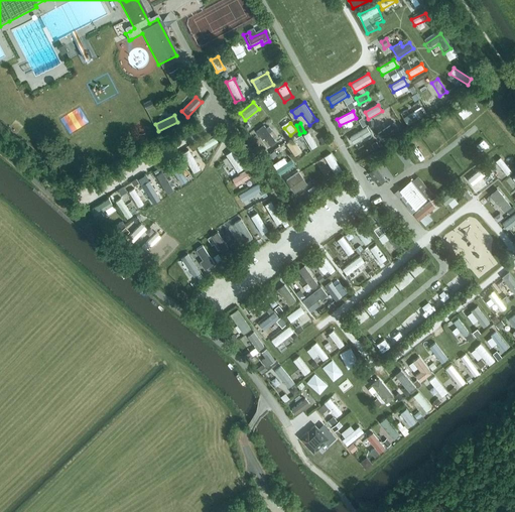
[(396,123),(376,133),(381,141),(400,131),(396,123)]
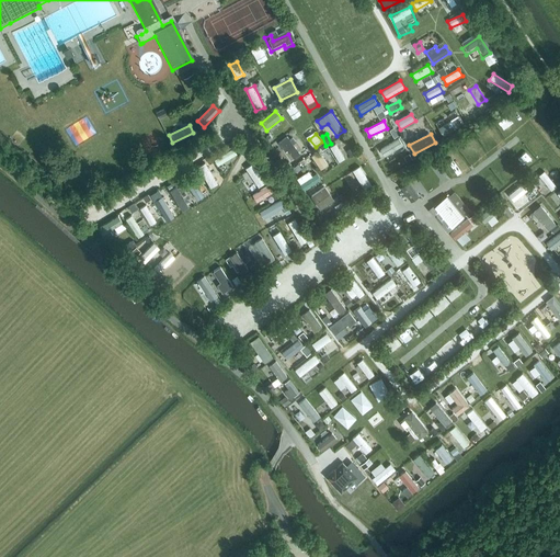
[(294,166),(309,156),(306,149),(300,152),(288,136),(278,143),(294,166)]
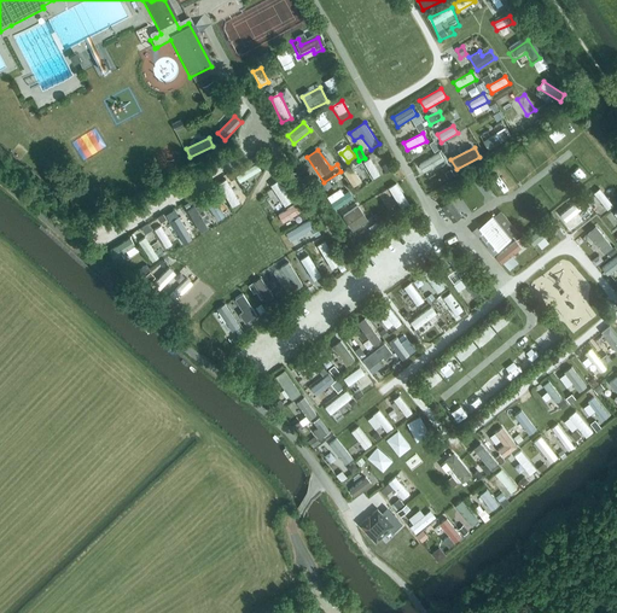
[(423,173),(444,162),(440,152),(418,163),(423,173)]
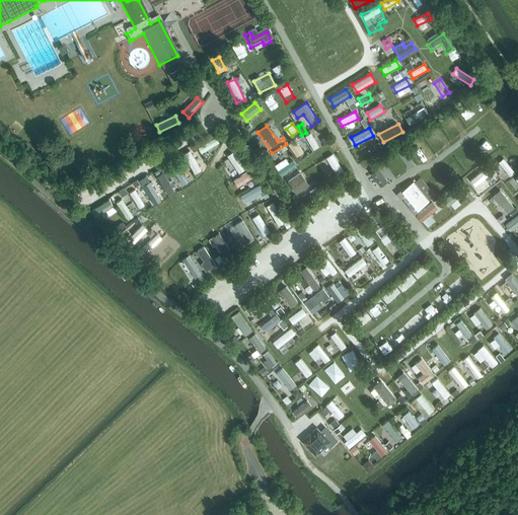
[(313,150),(319,147),(310,133),(304,137),(313,150)]
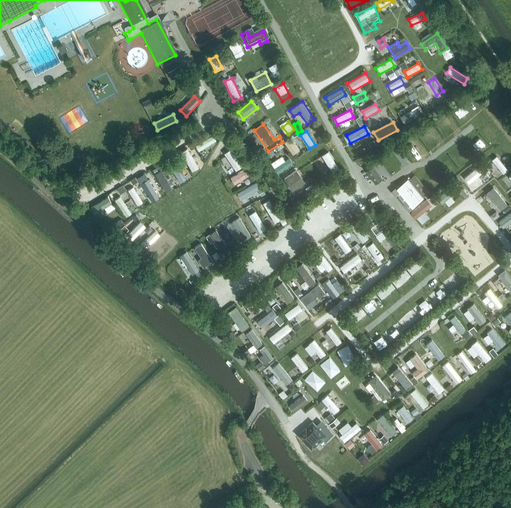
[(193,149),(197,155),(215,144),(211,138),(193,149)]
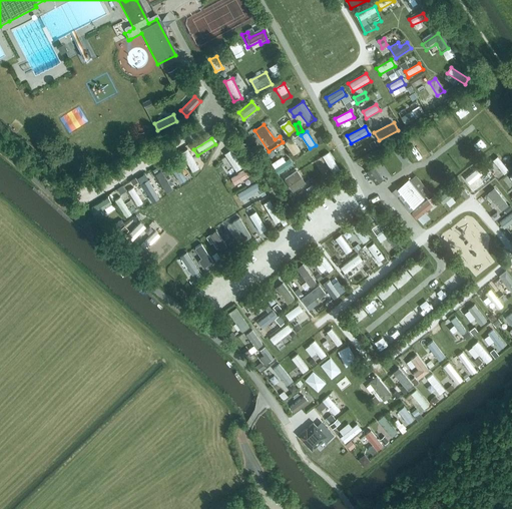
[(293,156),(300,151),(292,138),(285,143),(293,156)]
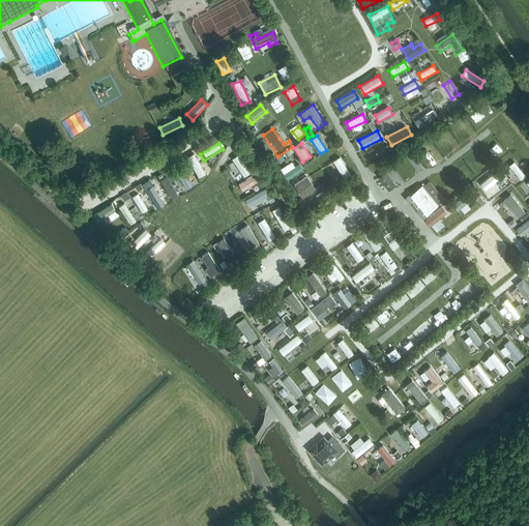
[(343,180),(350,176),(342,156),(333,161),(343,180)]
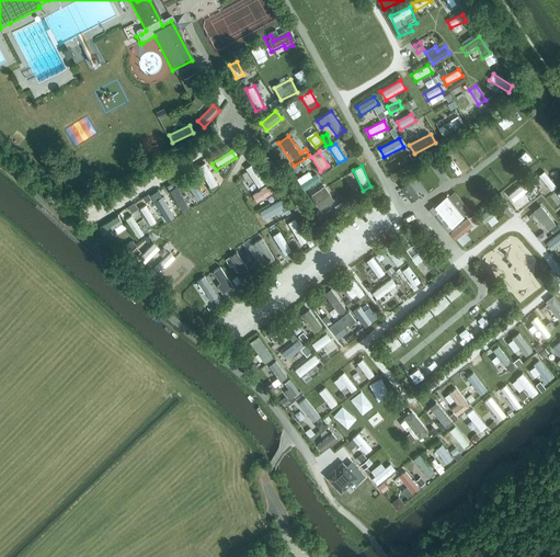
[(251,167),(244,171),(256,191),(263,186),(251,167)]
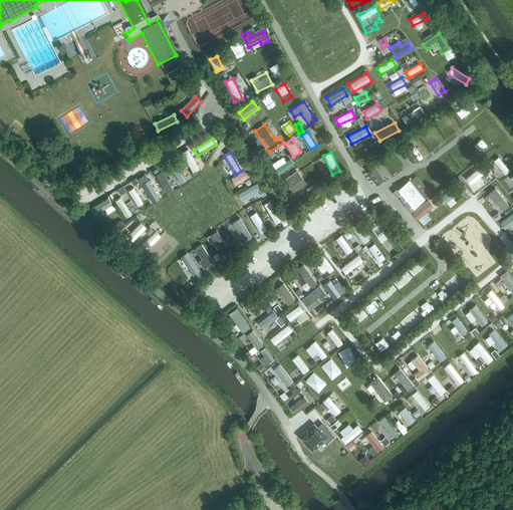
[(188,154),(181,158),(193,177),(199,173),(188,154)]
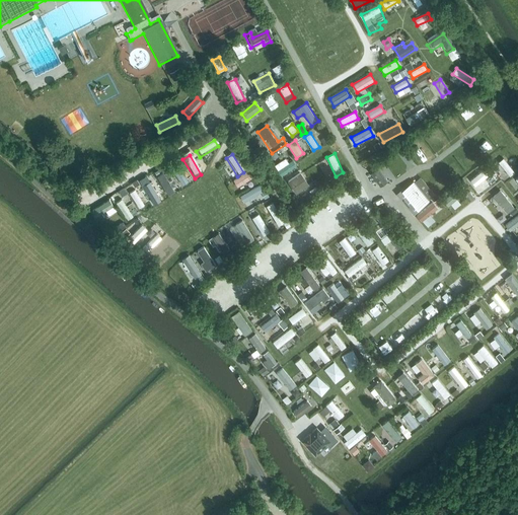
[(297,167),(294,160),(289,163),(287,159),(275,164),(280,175),(297,167)]
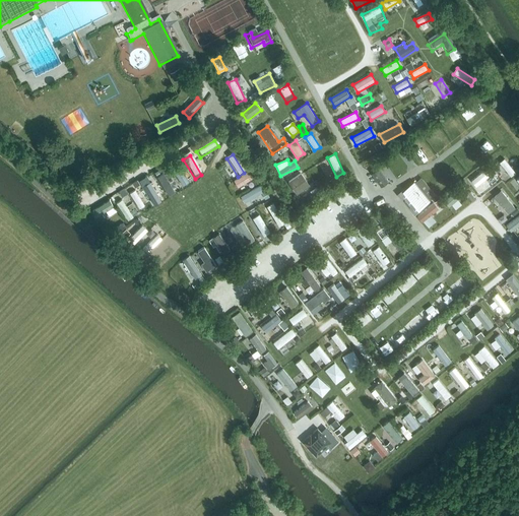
[(509,178),(515,174),(506,159),(500,163),(509,178)]
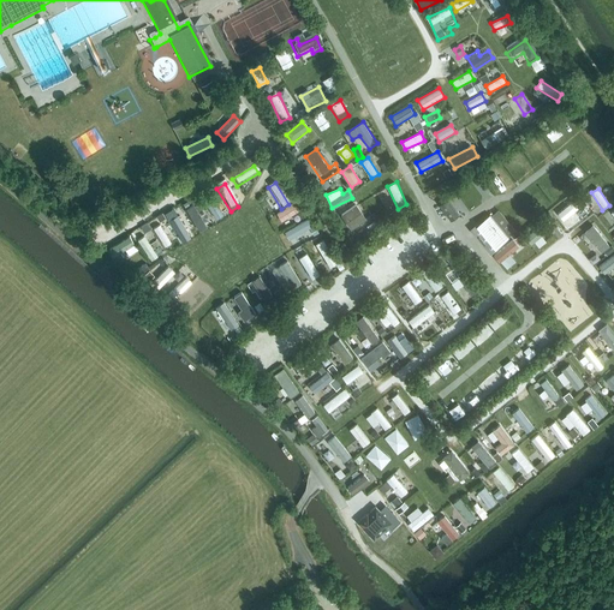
[(209,199),(202,204),(215,225),(222,220),(209,199)]
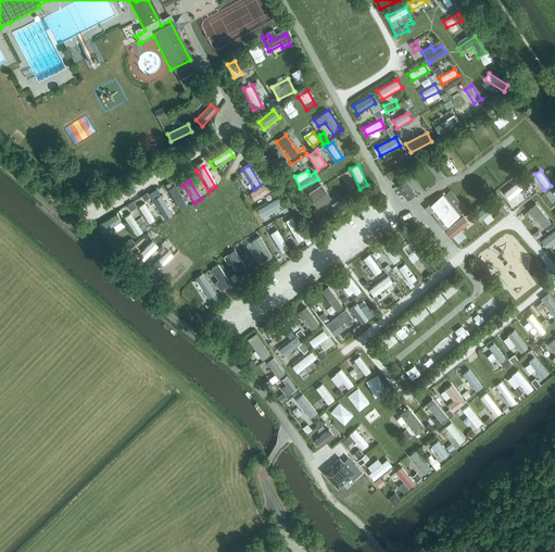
[(507,200),(525,188),(520,182),(503,193),(507,200)]
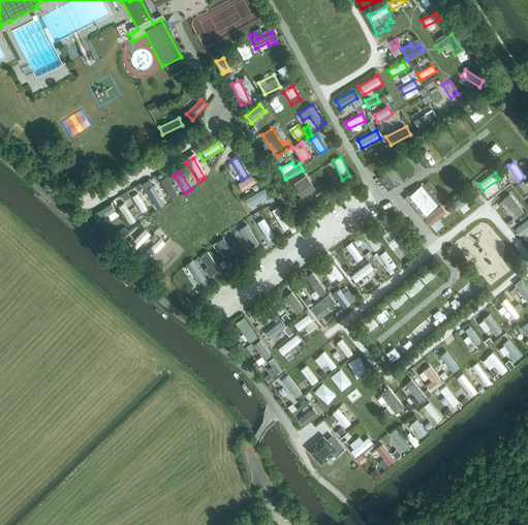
[(307,175),(292,184),(302,198),(316,189),(307,175)]
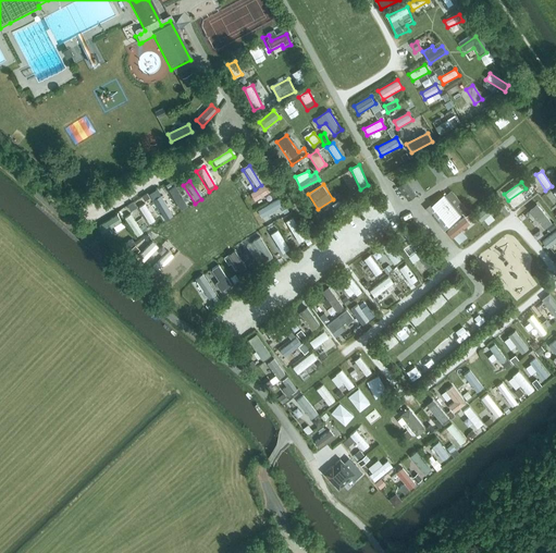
[(406,205),(414,199),(404,184),(396,191),(406,205)]
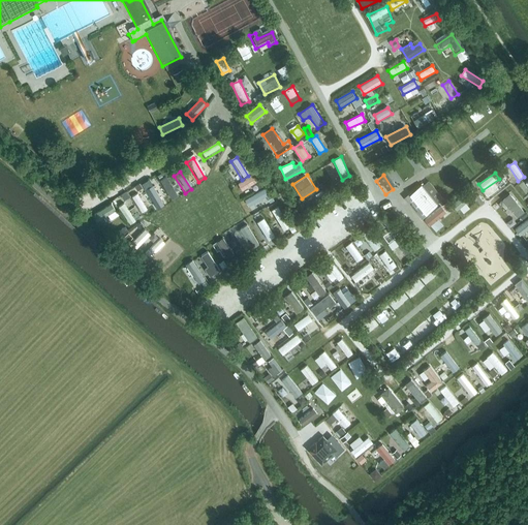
[(253,176),(237,186),(241,193),(257,183),(253,176)]
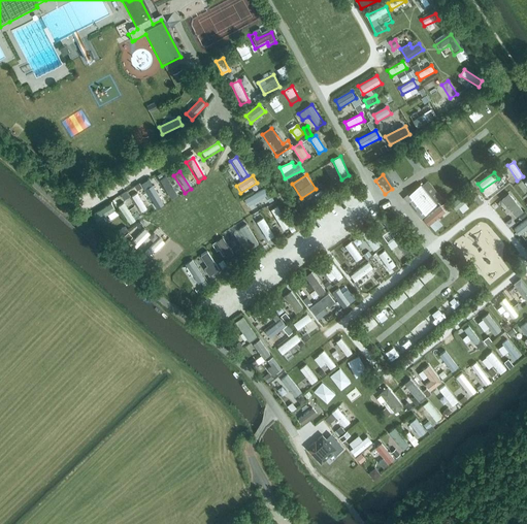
[(165,177),(159,182),(171,201),(177,198),(165,177)]
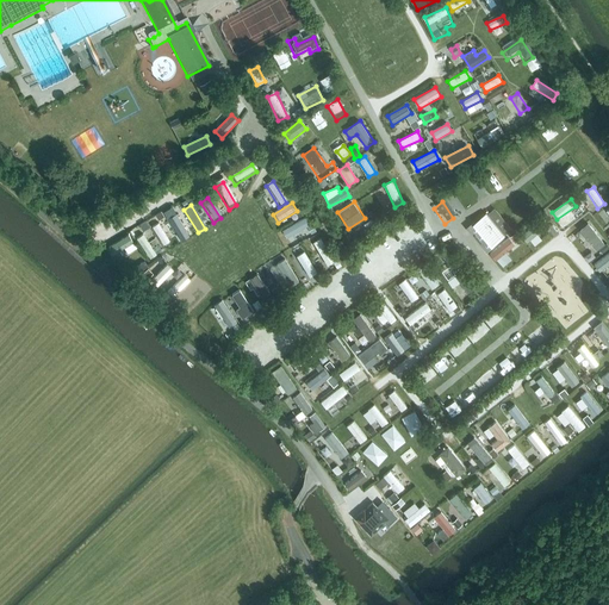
[(584,206),(557,220),(561,229),(589,216),(584,206)]
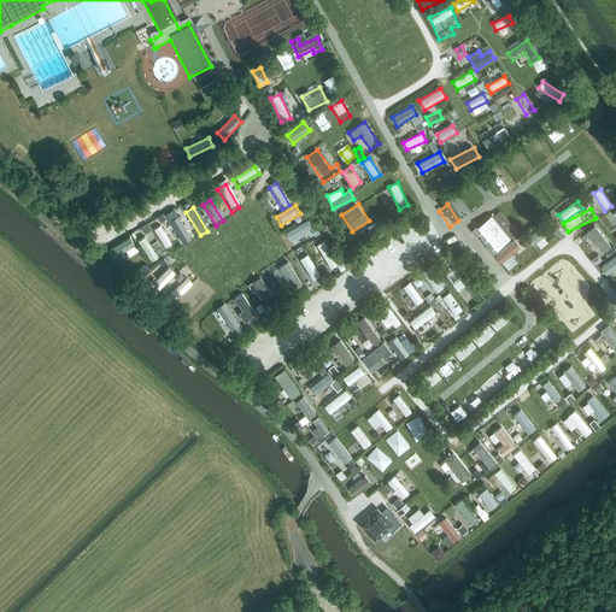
[(476,233),(496,254),(509,243),(509,242),(512,240),(494,218),(491,221),(476,233)]
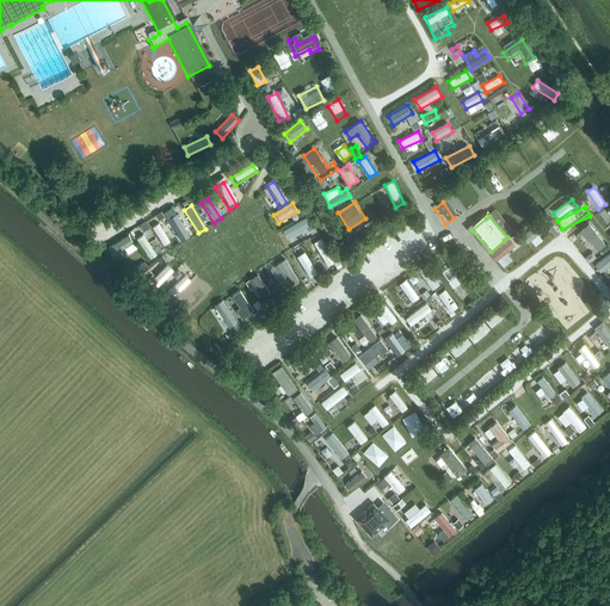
[(188,240),(176,220),(168,223),(180,243),(184,243),(186,242),(188,240)]
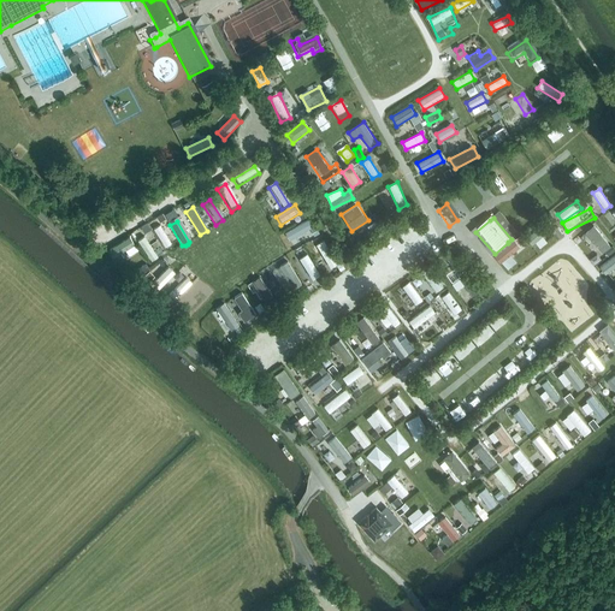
[(306,221),(284,236),(289,243),(311,230),(306,221)]
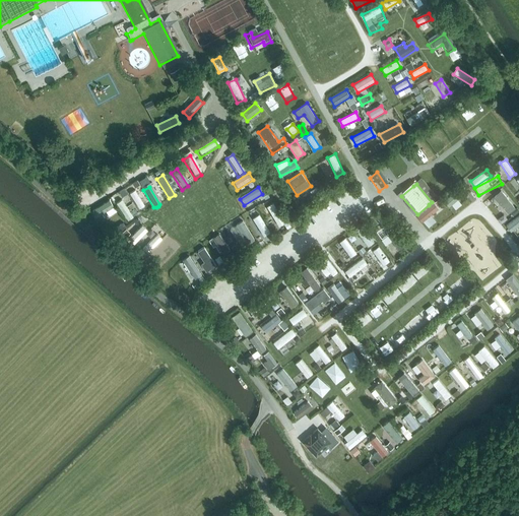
[(462,187),(445,200),(454,211),(462,204),(458,199),(466,193),(462,187)]
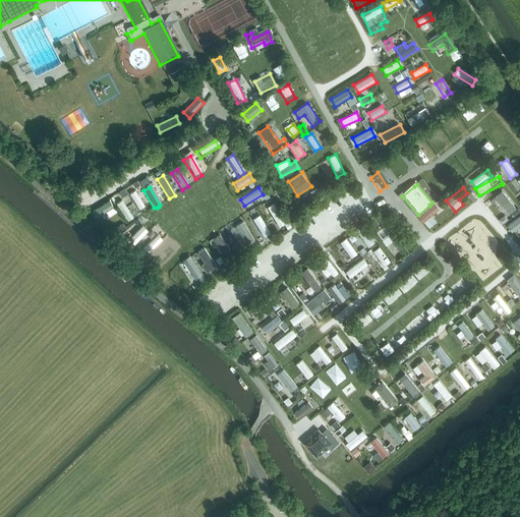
[(503,190),(496,197),(509,214),(517,208),(503,190)]
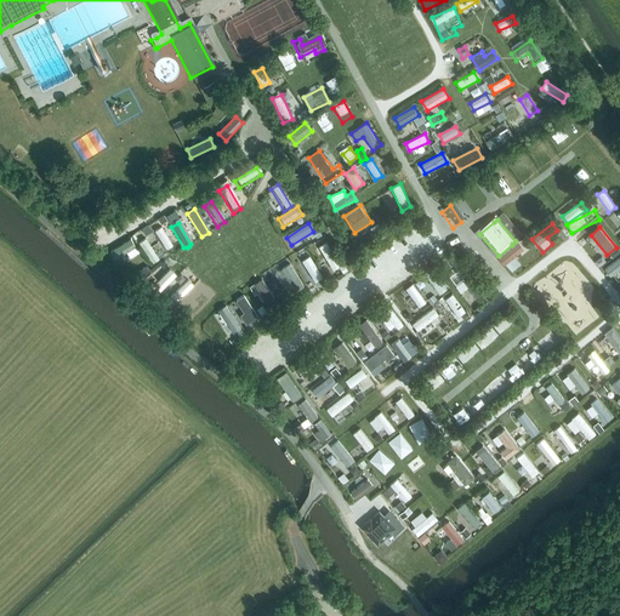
[(165,252),(171,249),(160,231),(153,234),(165,252)]
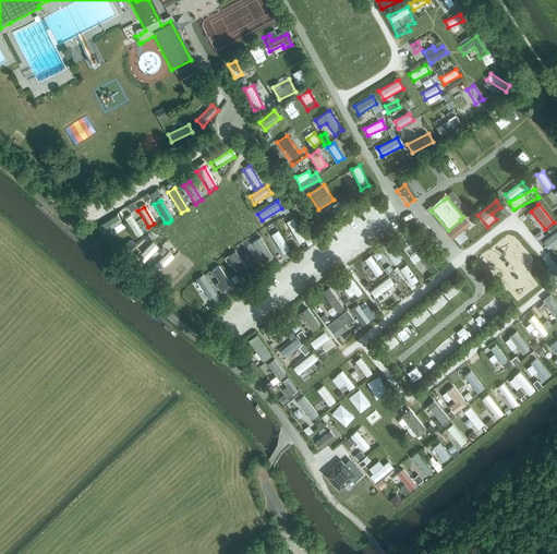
[(98,229),(103,236),(121,225),(117,217),(98,229)]
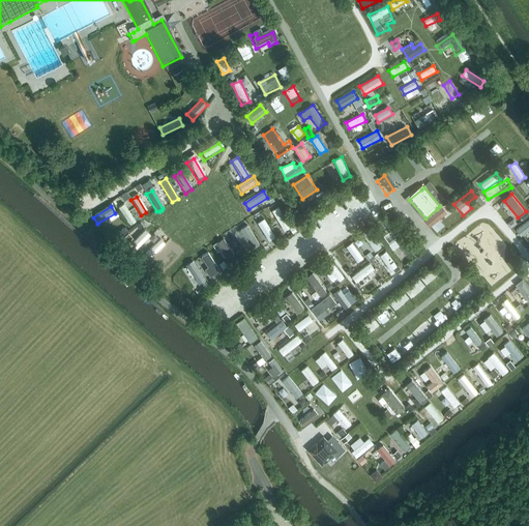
[(123,206),(118,210),(129,228),(135,224),(123,206)]
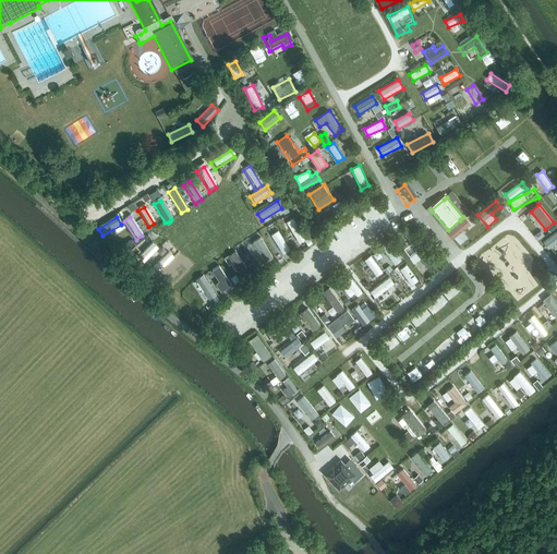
[(469,238),(462,230),(471,224),(467,217),(448,230),(459,245),(469,238)]
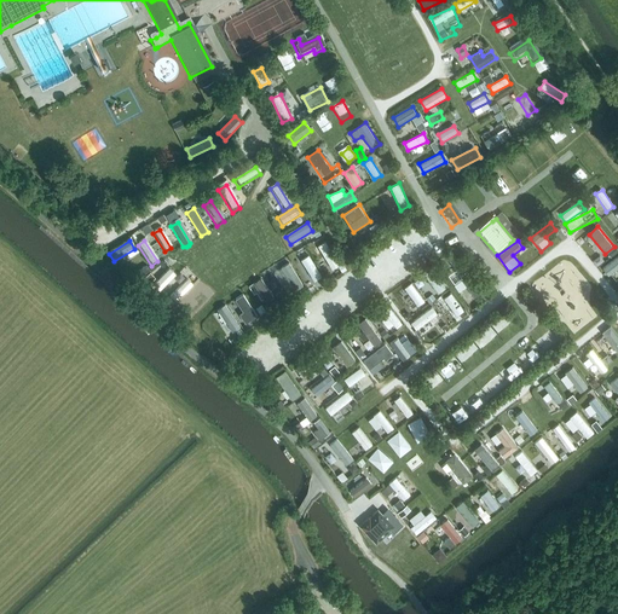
[(324,245),(317,249),(331,273),(339,270),(324,245)]
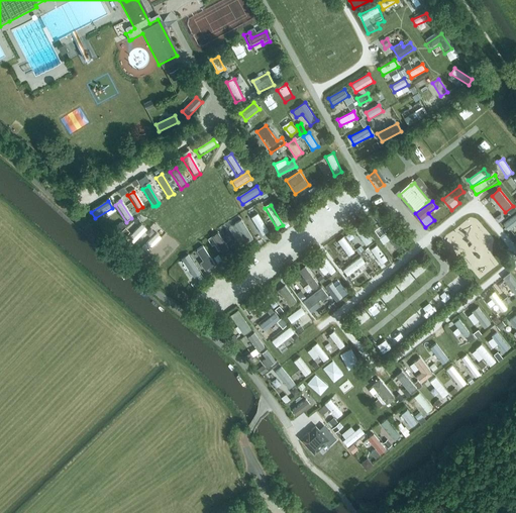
[(510,216),(515,211),(515,210),(513,206),(507,211),(510,216)]
